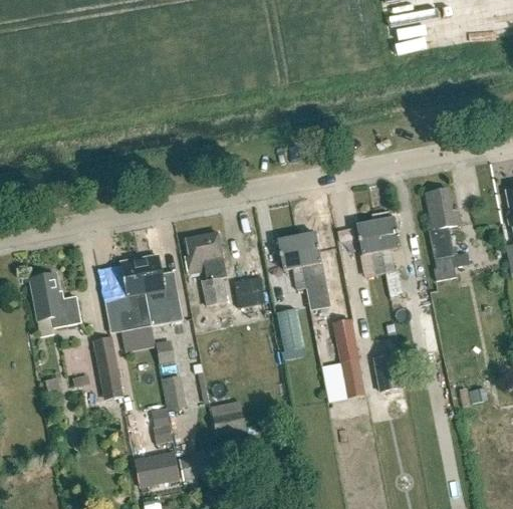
[(451,210),(447,188),(424,192),(431,228),(428,229),(434,257),(435,265),(432,266),(435,278),(454,275),(451,254),(454,253),(448,225),(459,223),(457,209),(451,210)]
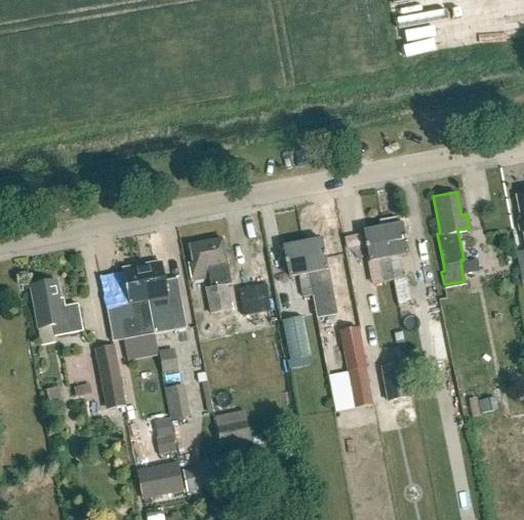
[(383,225),(392,278),(402,276),(398,253),(407,251),(401,222),(383,225)]
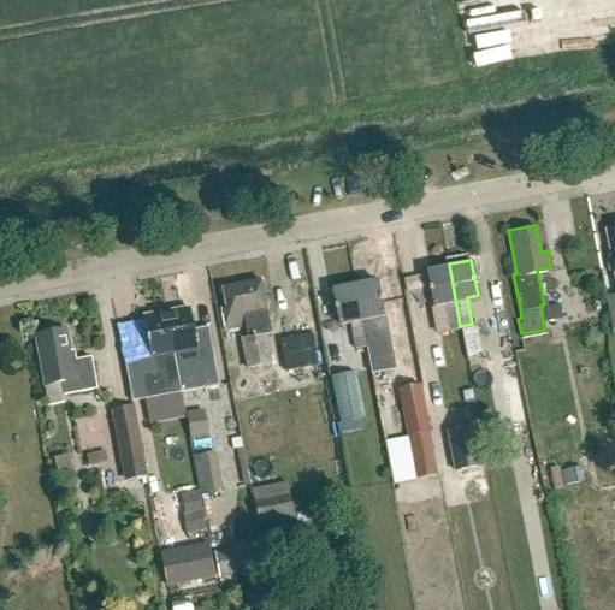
[(438,330),(460,326),(449,264),(426,267),(438,330)]
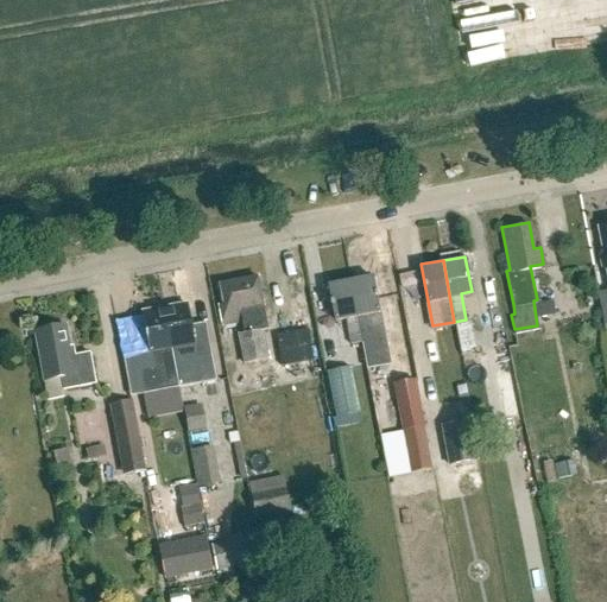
[(372,274),(349,279),(361,340),(366,365),(390,361),(379,308),(378,308),(372,274)]
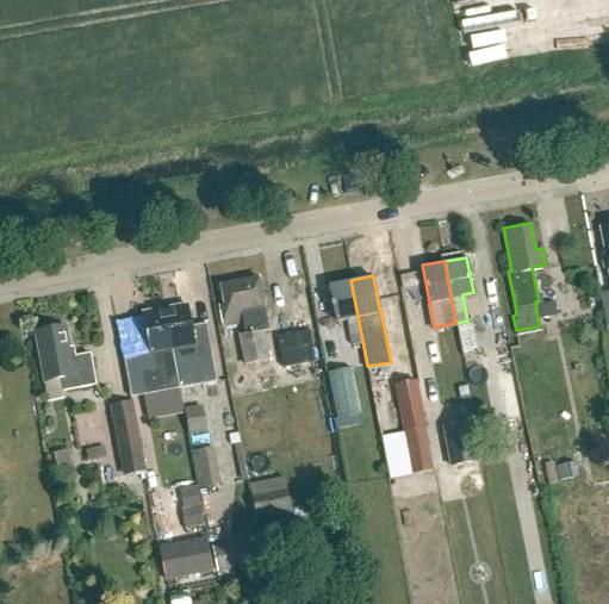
[(262,305),(258,276),(222,284),(225,303),(219,304),(224,323),(242,319),(244,330),(238,331),(244,361),(268,357),(262,328),(268,327),(263,305),(262,305)]
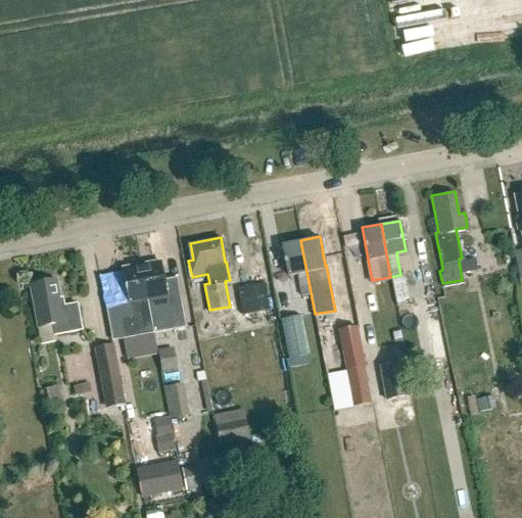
[(301,293),(311,292),(300,240),(282,243),(288,273),(297,272),(301,293)]
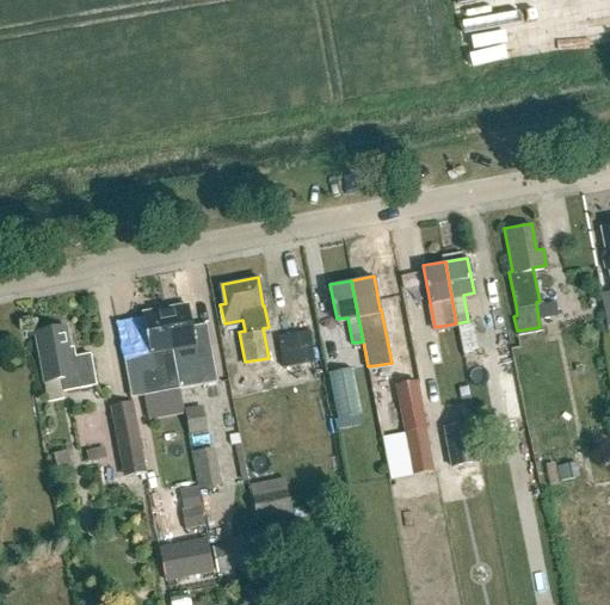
[(165,308),(180,387),(217,381),(211,352),(197,356),(188,303),(182,304),(179,302),(171,303),(170,307),(165,308)]
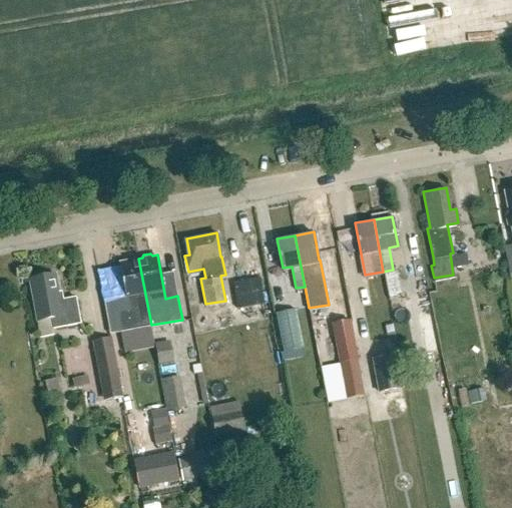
[(151,325),(138,259),(134,260),(132,257),(125,258),(124,262),(119,262),(126,296),(126,295),(128,307),(113,310),(117,332),(151,325)]
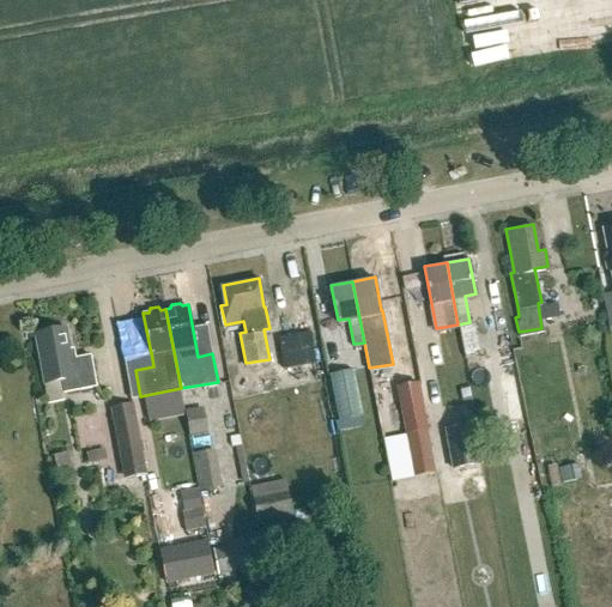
[(71,356),(70,346),(65,325),(36,331),(46,380),(61,377),(64,389),(96,383),(90,352),(71,356)]
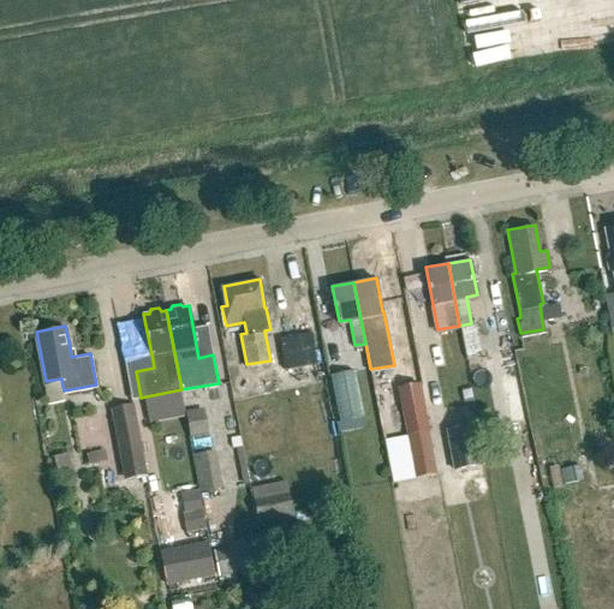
[(284,366),(315,360),(309,329),(278,335),(284,366)]
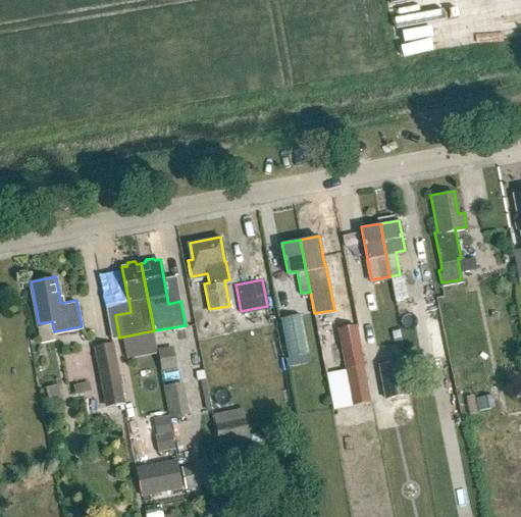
[(287,355),(309,351),(301,311),(279,316),(287,355)]
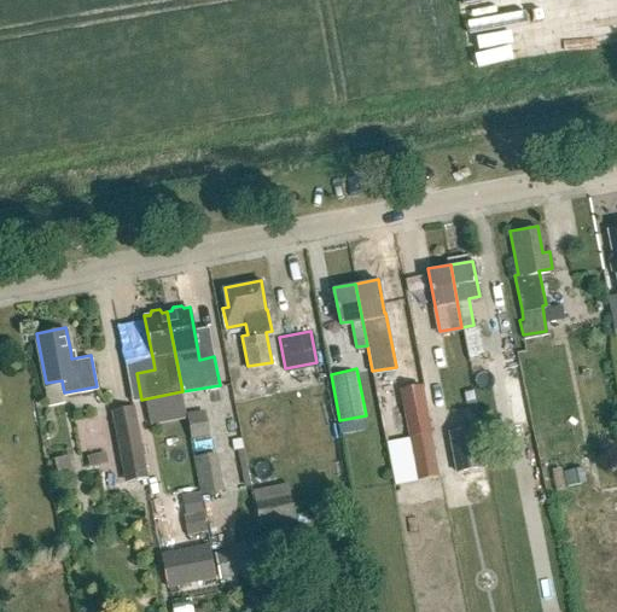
[(408,435),(430,431),(420,383),(400,386),(408,435)]
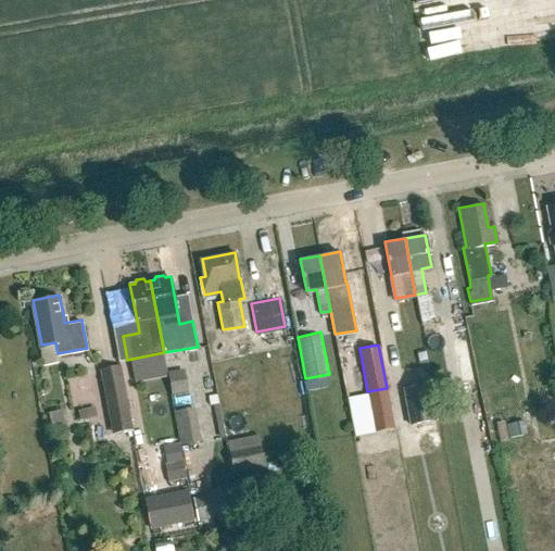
[(121,362),(101,366),(114,430),(134,426),(121,362)]
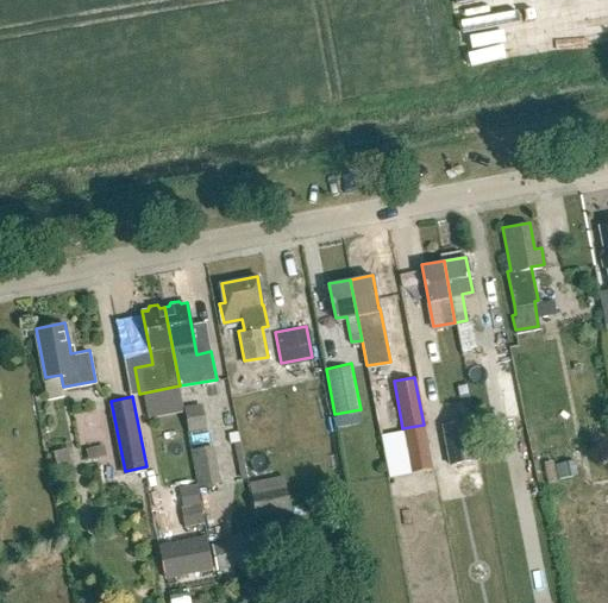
[(183,413),(186,426),(204,422),(201,409),(183,413)]
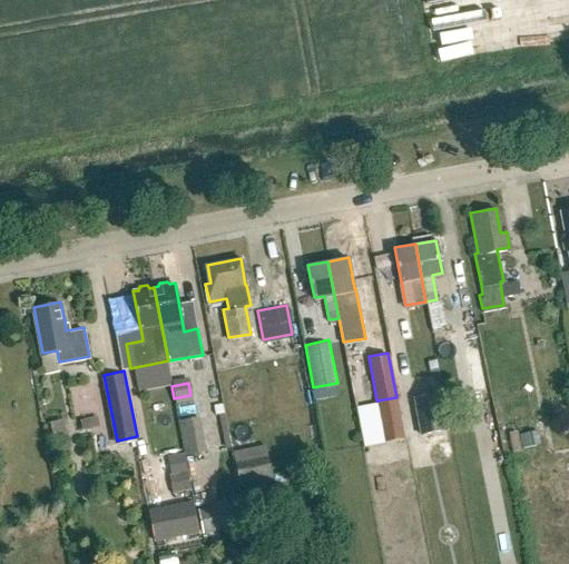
[(414,396),(421,432),(445,427),(439,392),(414,396)]
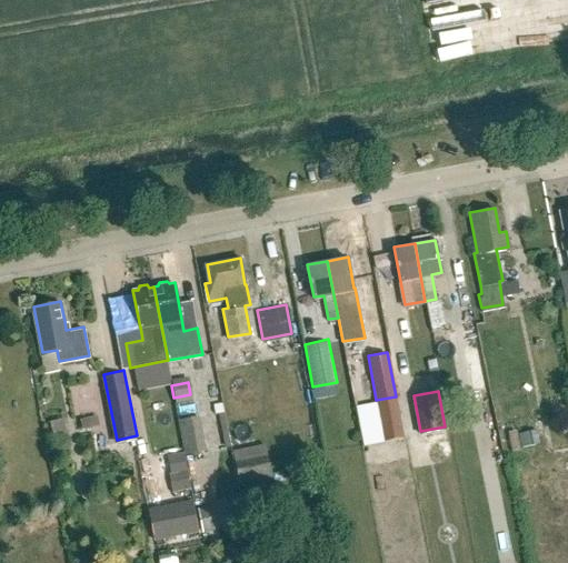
[(396,396),(376,400),(384,439),(402,435),(396,396)]
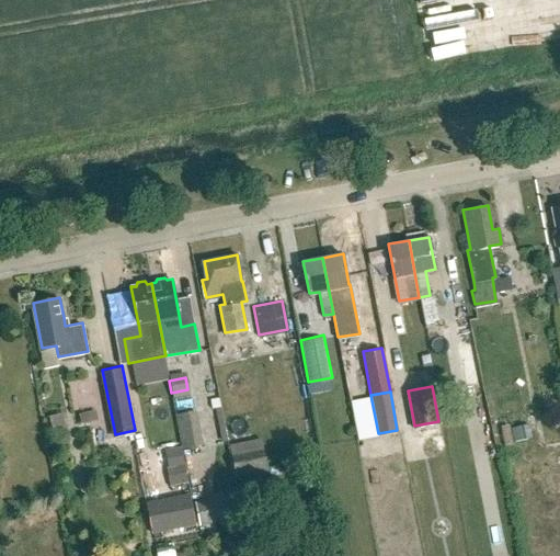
[(171,394),(172,407),(190,406),(189,393),(171,394)]
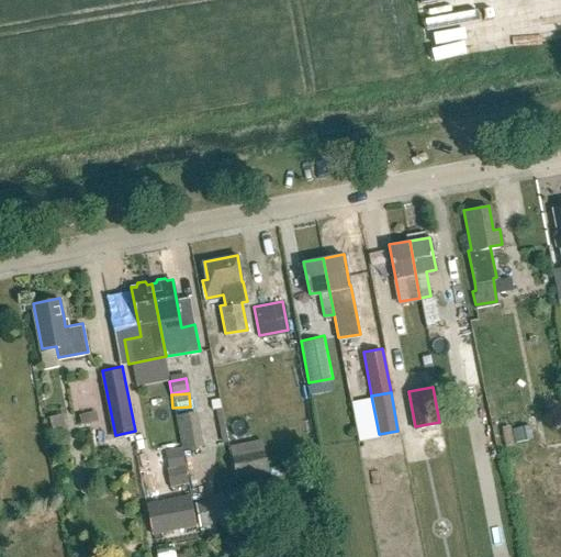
[(184,444),(202,442),(197,410),(179,412),(184,444)]
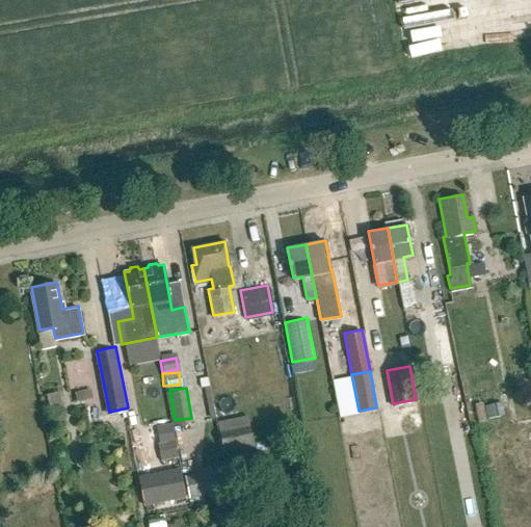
[(222,449),(253,443),(246,413),(216,418),(222,449)]
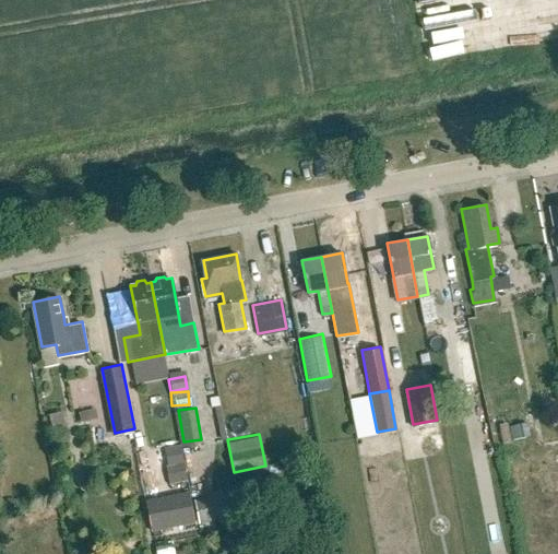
[(163,441),(165,478),(182,476),(180,440),(163,441)]
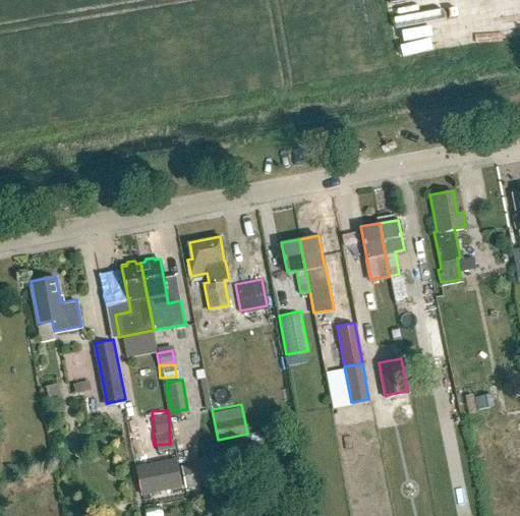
[(214,455),(179,460),(182,481),(217,477),(214,455)]
